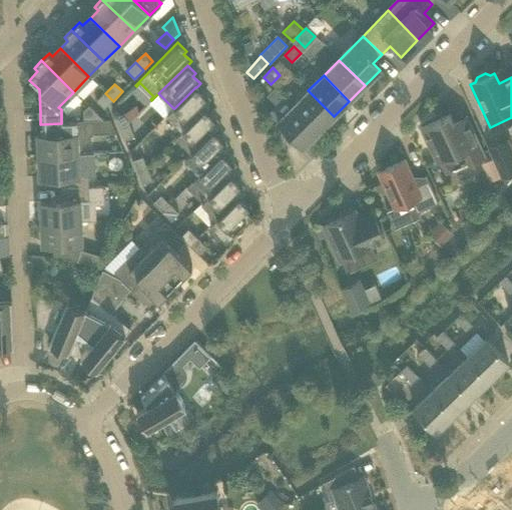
[(174,108),(173,108),(166,115),(182,130),(204,109),(208,105),(201,98),(203,95),(196,87),(195,87),(174,108)]
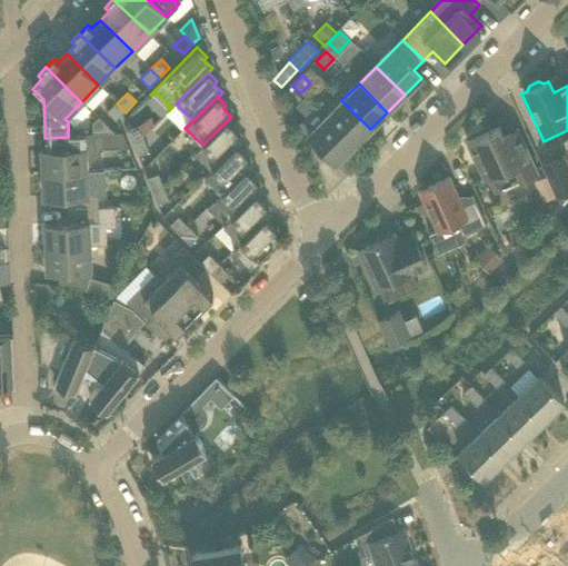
[(370,129),(341,100),(325,118),(354,146),(370,129)]
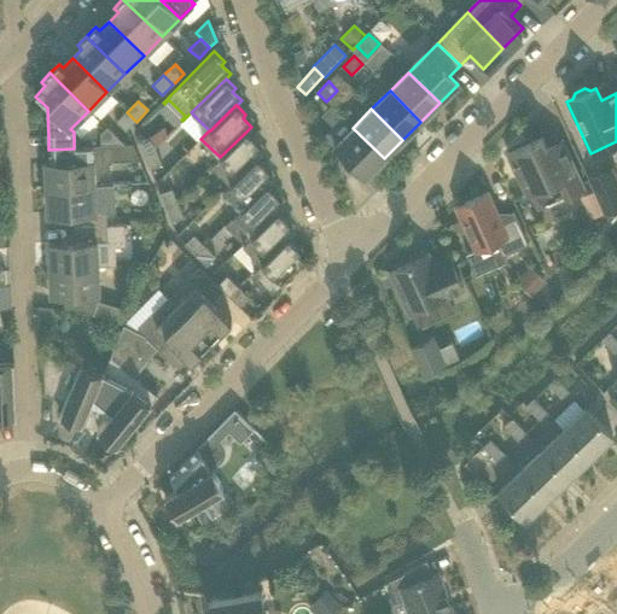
[(126,133),(137,122),(127,112),(116,123),(126,133)]
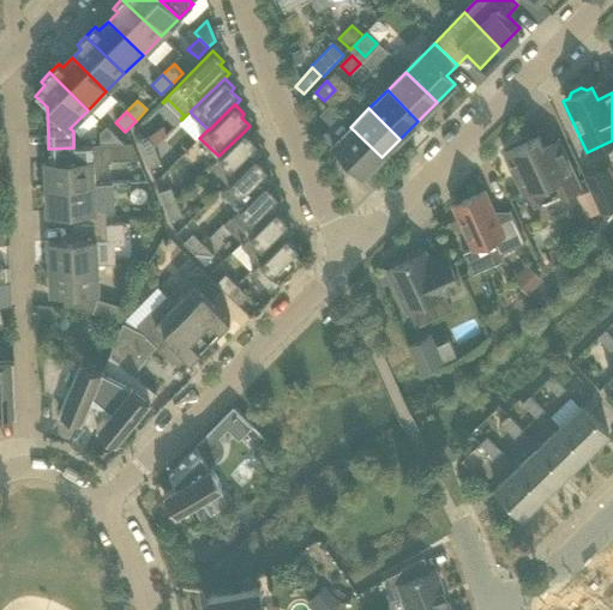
[(362,176),(382,157),(350,127),(332,145),(323,134),(318,139),(337,176),(344,168),(353,175),(358,171),(362,176)]
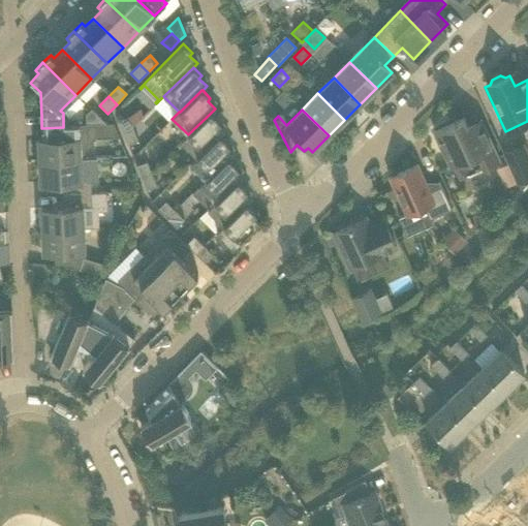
[(86,126),(106,125),(91,111),(85,117),(86,126)]
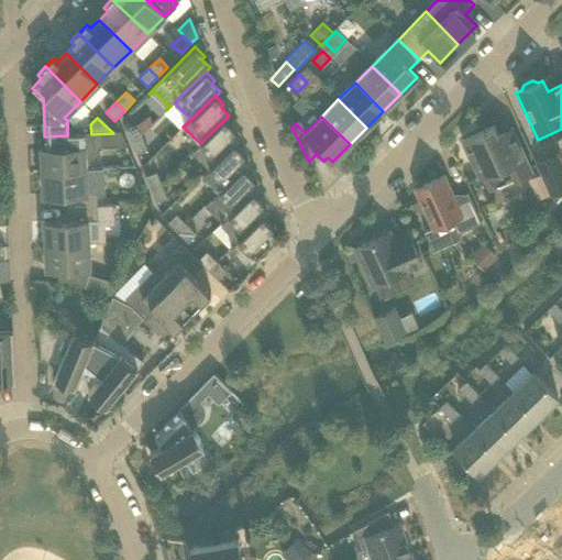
[(200,143),(193,151),(209,167),(210,167),(233,144),(234,144),(239,140),(230,132),(233,129),(224,120),(200,143)]
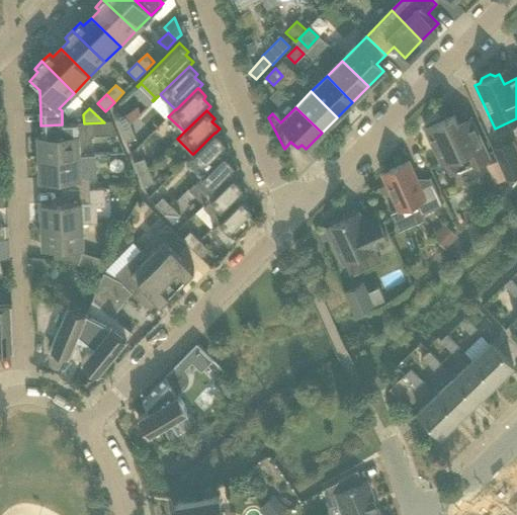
[(116,119),(120,132),(131,127),(125,116),(116,119)]
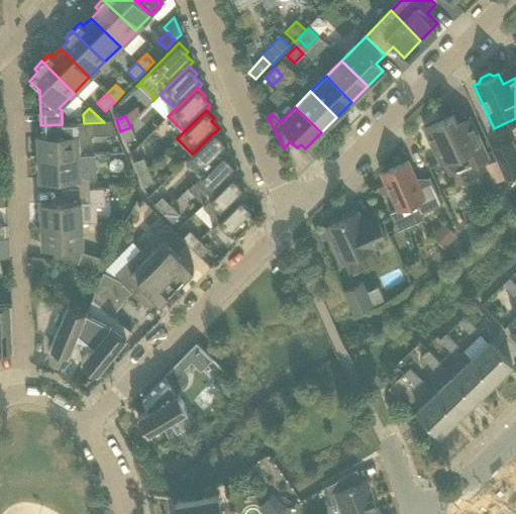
[(448,177),(488,159),(473,124),(458,131),(452,118),(424,131),(439,165),(441,163),(448,177)]
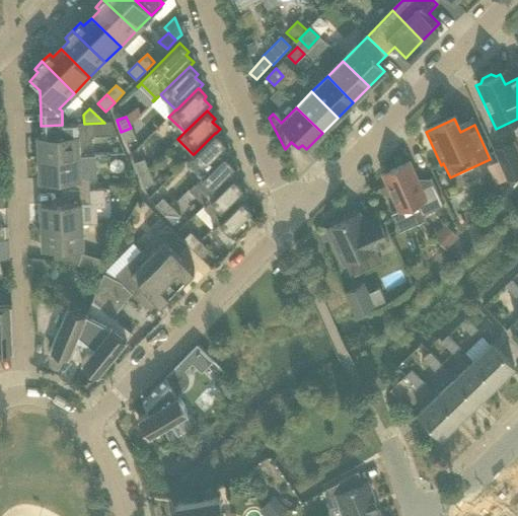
[(79,158),(78,147),(85,147),(94,137),(117,137),(111,123),(104,123),(84,124),(62,125),(41,126),(42,138),(38,138),(39,159),(79,158)]
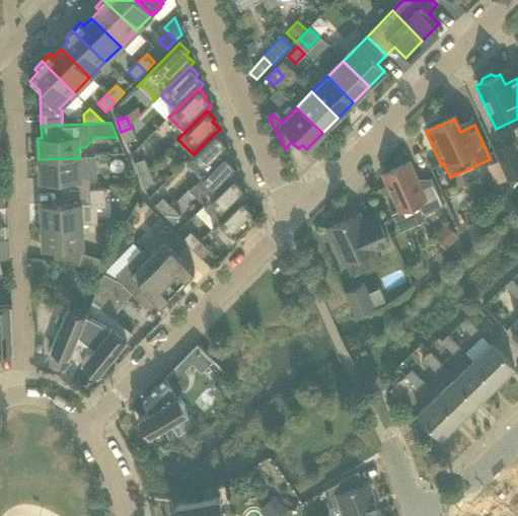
[(136,140),(131,128),(121,132),(126,144),(136,140)]
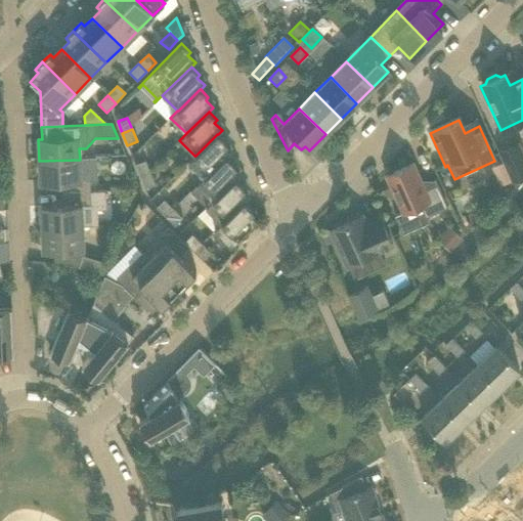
[(226,157),(230,153),(223,145),(225,142),(218,134),(217,134),(195,156),(194,156),(187,163),(204,178),(204,179),(226,157)]
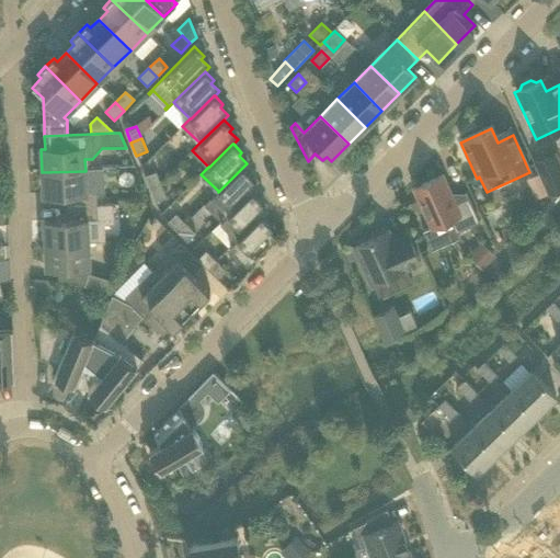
[(548,193),(559,188),(559,166),(555,154),(535,163),(548,193)]
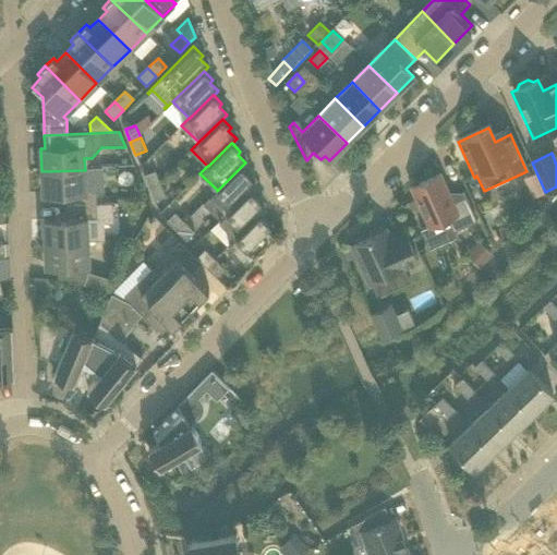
[(209,197),(210,197),(203,205),(218,221),(226,214),(227,214),(250,191),(251,191),(255,186),(246,179),(250,176),(241,167),(217,191),(217,190),(209,197)]
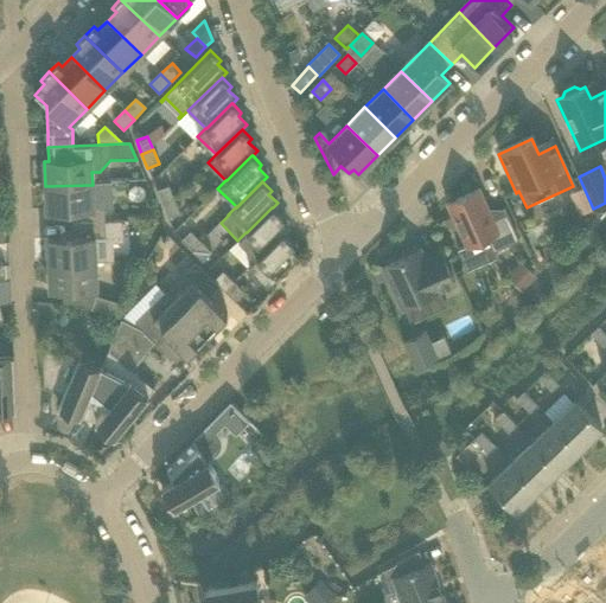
[(71,211),(71,225),(104,224),(103,209),(94,209),(93,185),(45,186),(45,212),(71,211)]
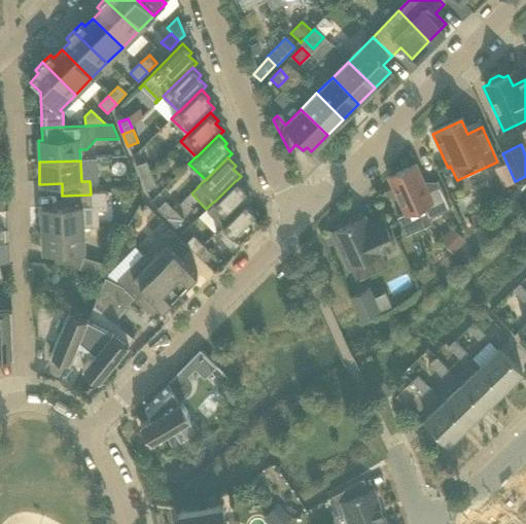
[(136,167),(141,179),(151,175),(146,163),(136,167)]
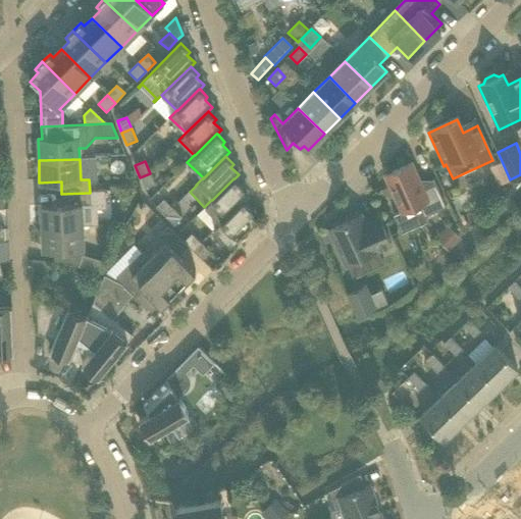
[(424,218),(445,208),(434,186),(423,191),(411,164),(383,176),(401,214),(418,206),(424,218)]
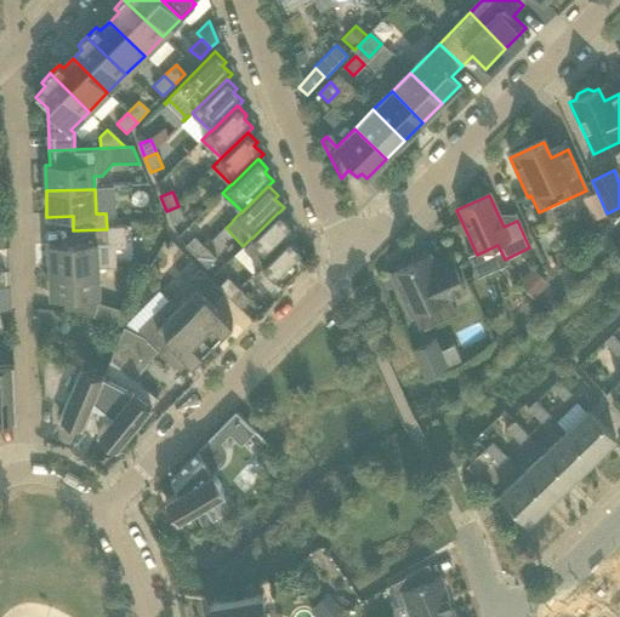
[(183,220),(178,206),(166,211),(172,224),(183,220)]
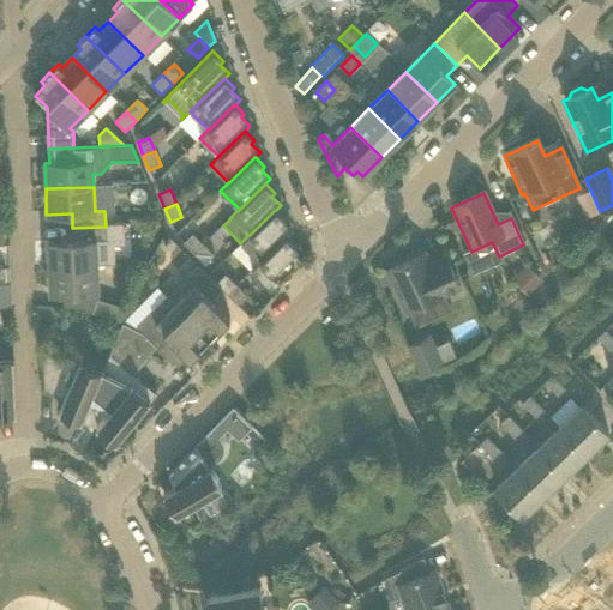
[(250,235),(248,235),(240,243),(259,261),(286,236),(290,231),(282,223),(286,219),(276,210),(275,210),(250,235)]
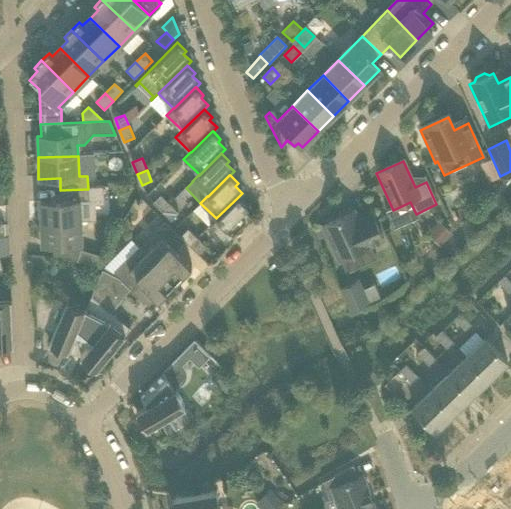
[(102,188),(93,188),(94,206),(103,206),(102,188)]
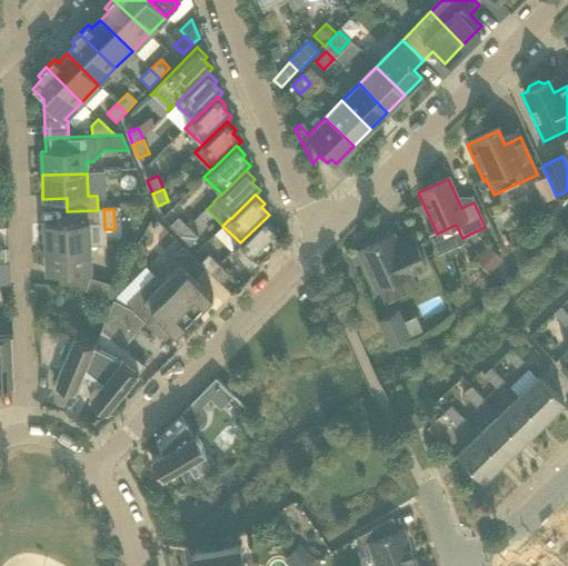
[(98,210),(67,211),(68,225),(43,226),(45,249),(89,247),(89,225),(98,225),(98,210)]
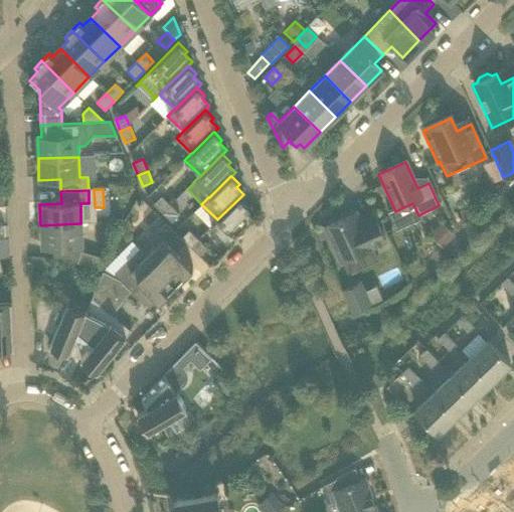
[(154,205),(162,214),(170,206),(161,197),(154,205)]
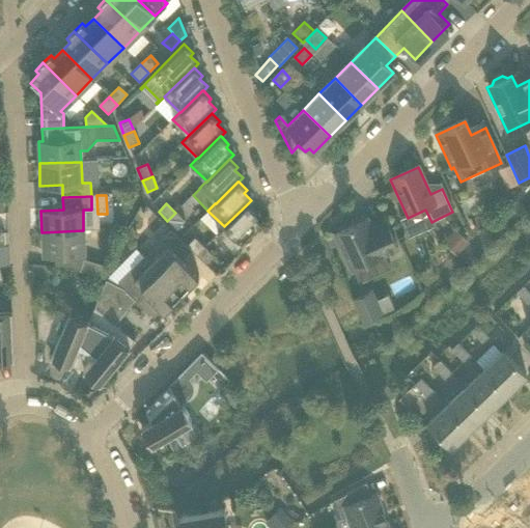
[(389,218),(399,214),(394,203),(384,209),(389,218)]
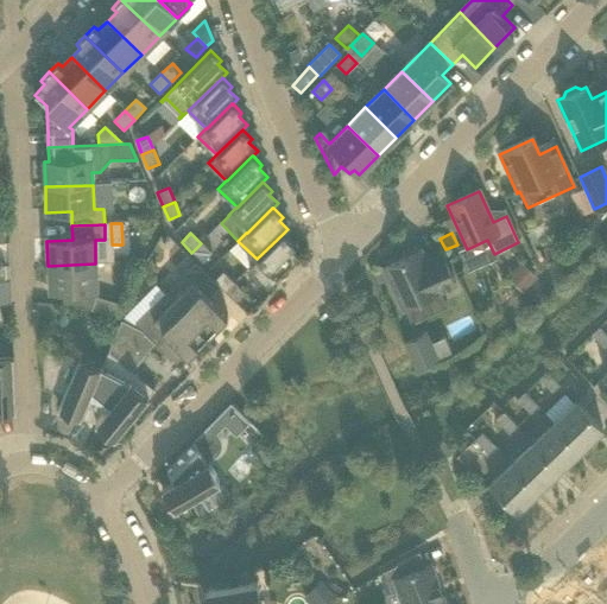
[(257,259),(248,267),(267,286),(298,255),(289,247),(292,243),(283,234),(257,259)]
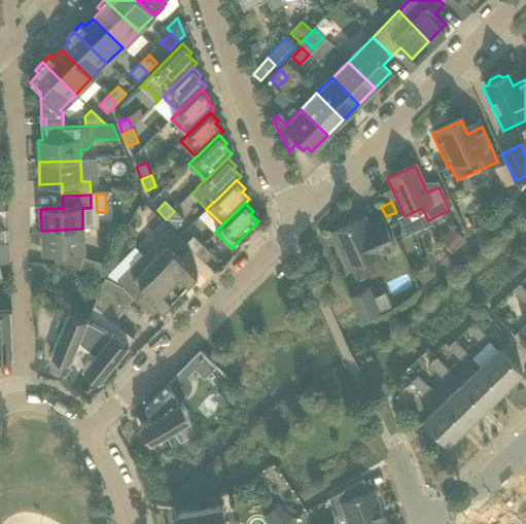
[(183,220),(174,211),(166,219),(176,229),(183,220)]
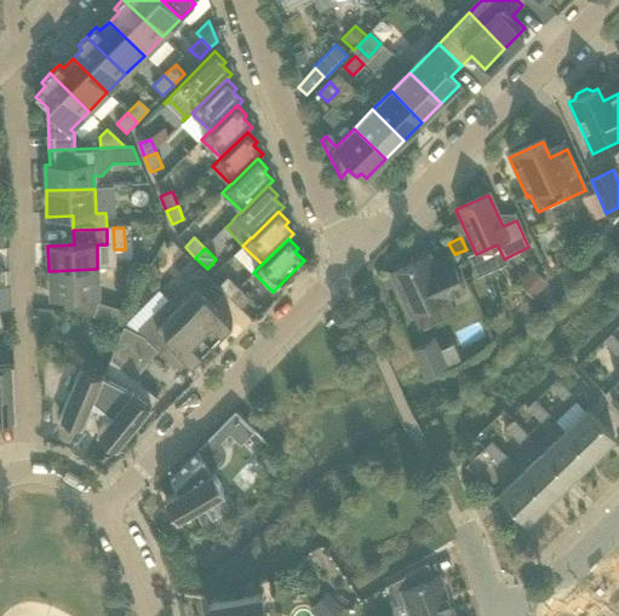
[(453,316),(446,299),(463,291),(450,262),(434,269),(428,255),(391,272),(418,332),(453,316)]
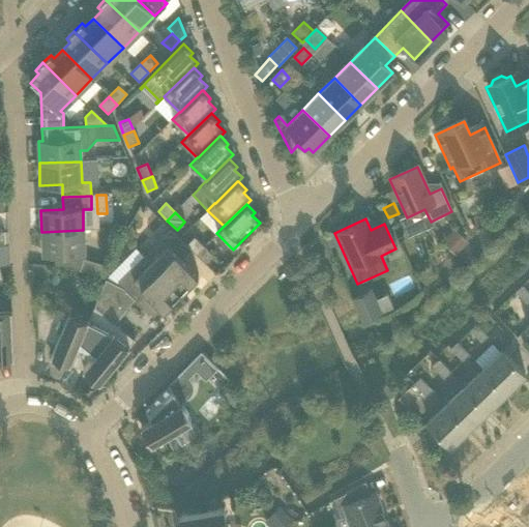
[(139,236),(130,228),(123,236),(131,243),(139,236)]
